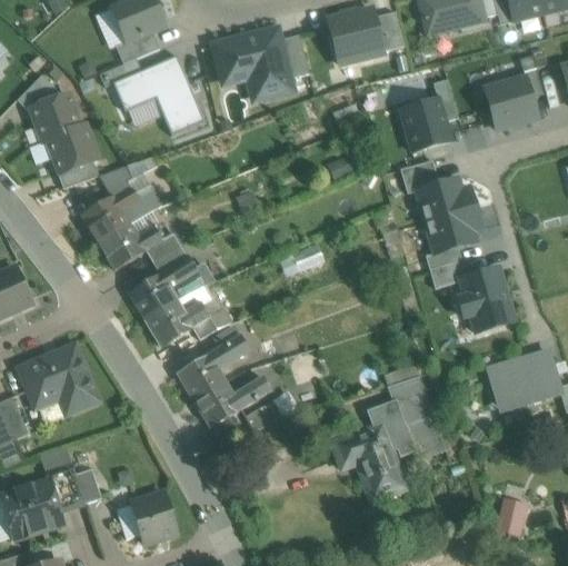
[(119,0),(111,3),(127,41),(155,30),(167,25),(156,0),(119,0)]
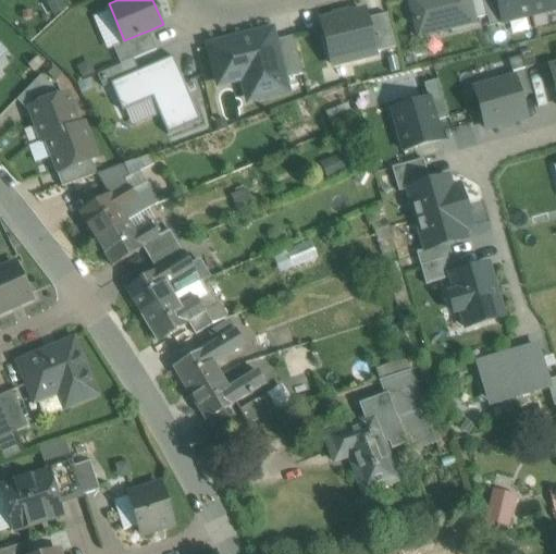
[(408,0),(418,33),(477,17),(476,14),(472,0),(408,0)]
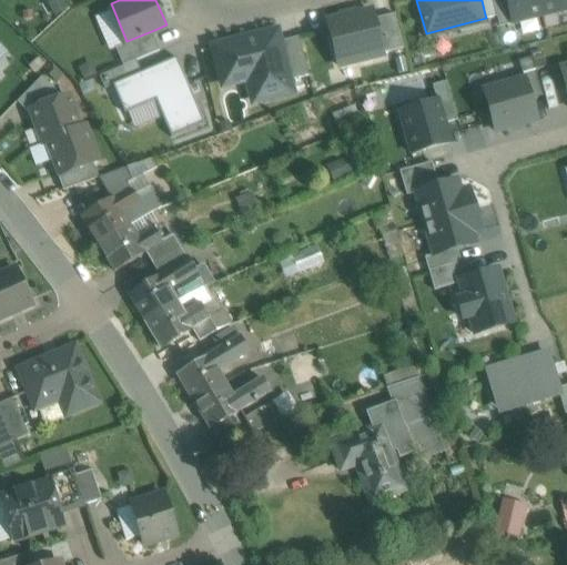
[(482,0),(485,14),(497,11),(495,0),(482,0)]
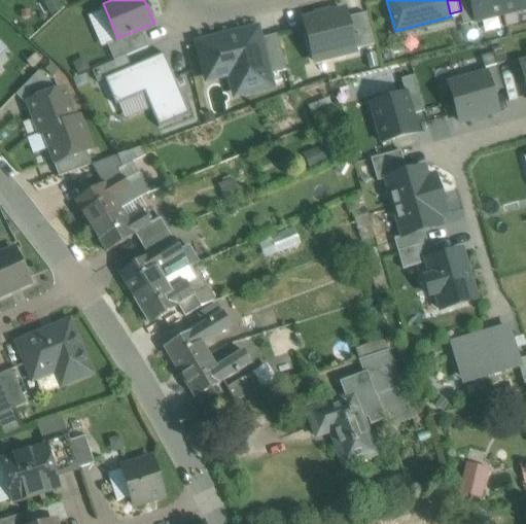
[(459,0),(461,10),(464,20),(474,19),(469,0),(459,0)]
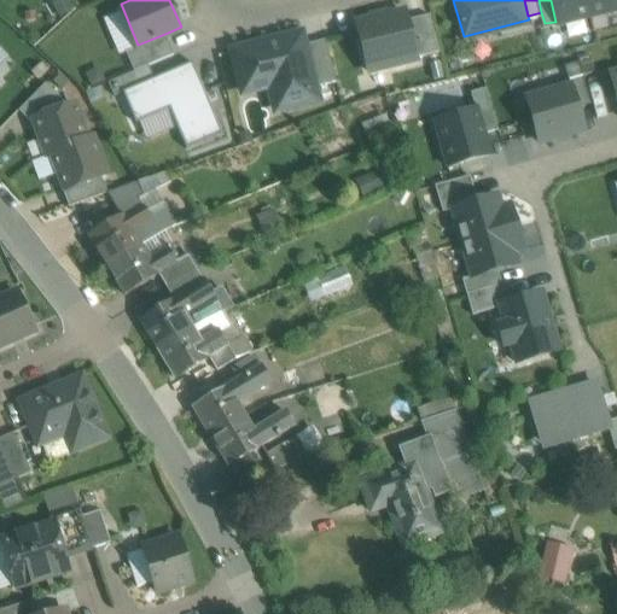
[(551,0),(556,22),(592,13),(588,0),(551,0)]
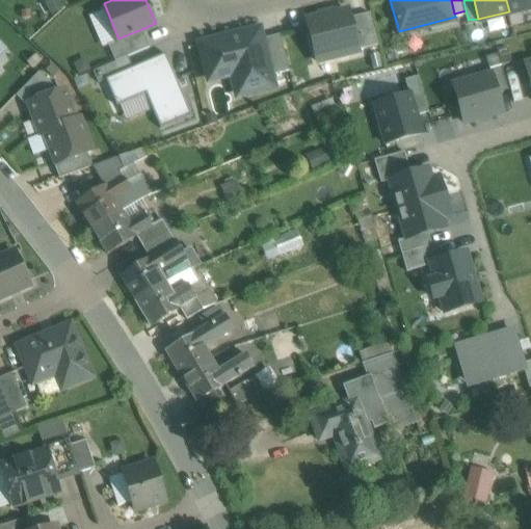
[(506,0),(509,11),(530,5),(530,0),(506,0)]
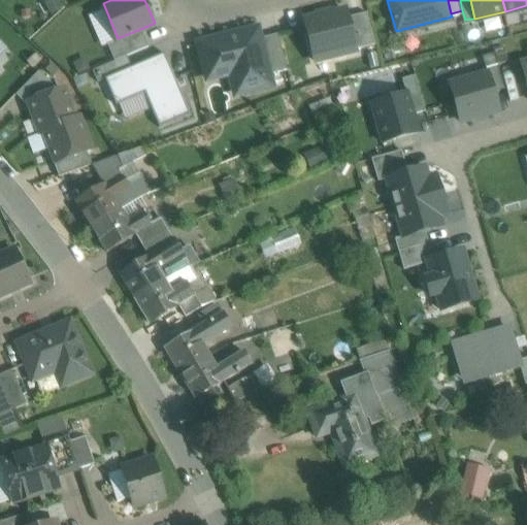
[(347,4),(304,13),(315,57),(357,47),(356,43),(349,13),(347,4)]
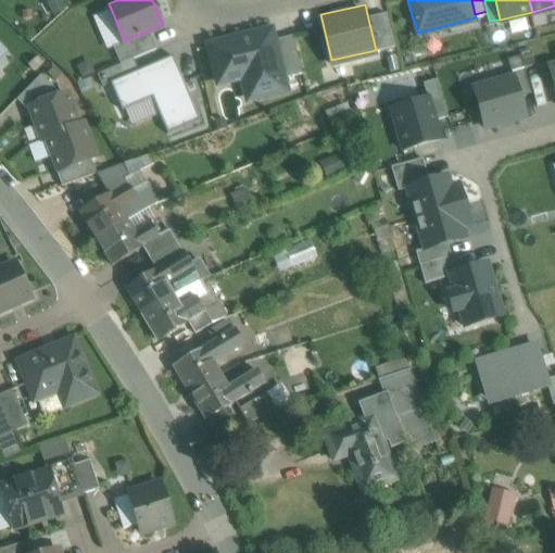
[(385,11),(367,14),(375,46),(391,42),(385,11)]
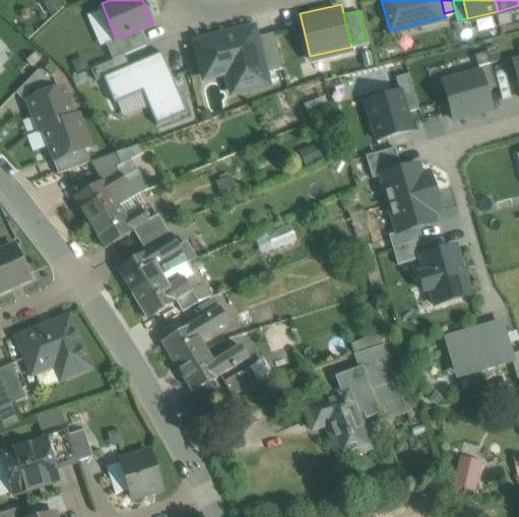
[(252,25),(194,41),(203,76),(233,69),(238,89),(266,82),(252,25)]
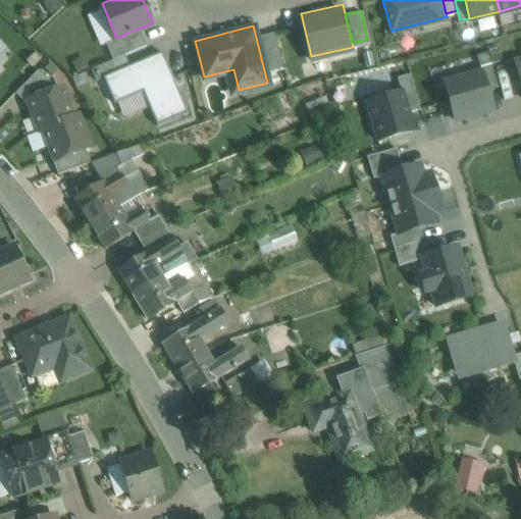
[(107,42),(114,57),(126,52),(148,44),(142,28),(116,38),(107,42)]
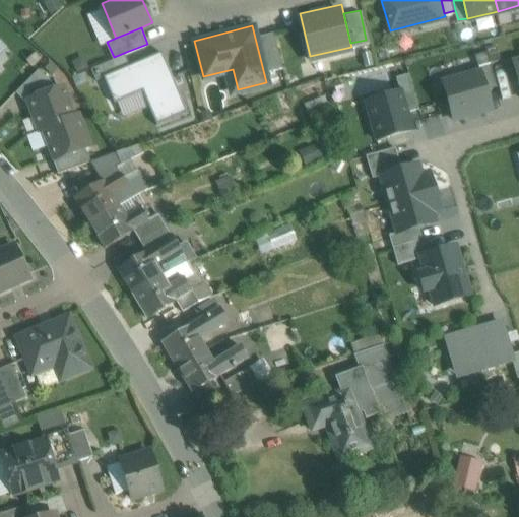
[(130,64),(105,73),(115,99),(142,87),(156,121),(187,109),(164,50),(130,64)]
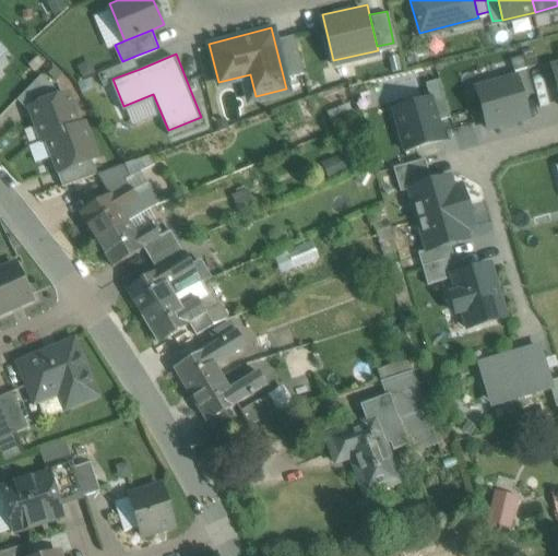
[(103,83),(113,79),(140,69),(135,56),(122,61),(98,72),(103,83)]
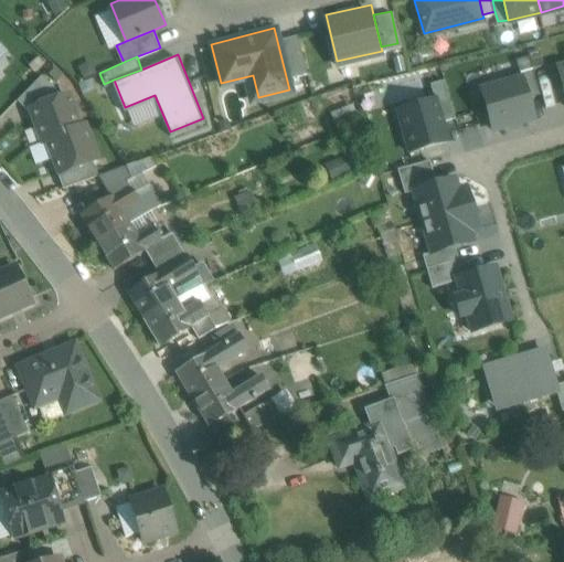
[(19,96),(29,104),(57,94),(56,87),(43,74),(19,96)]
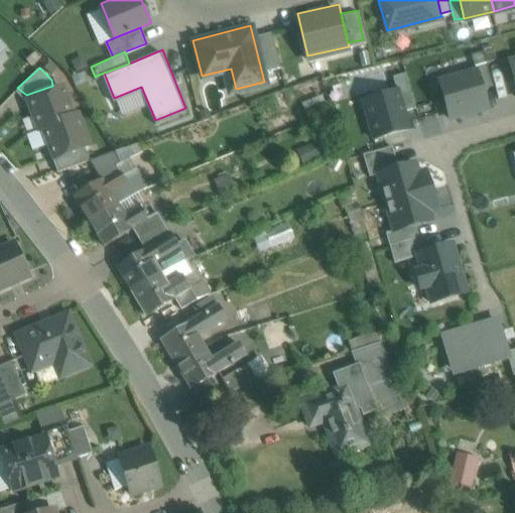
[(475,70),(438,80),(449,117),(486,107),(475,70)]
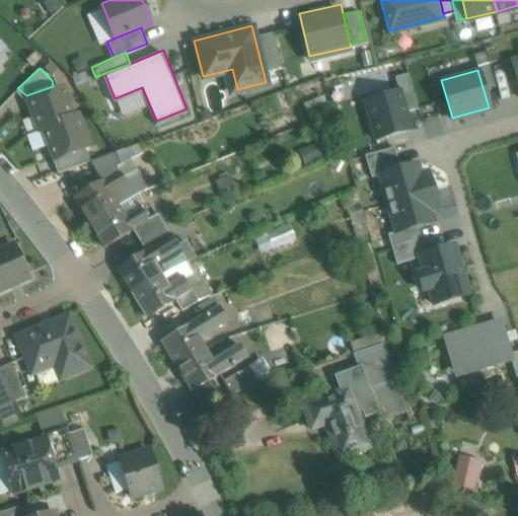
[(53,86),(26,95),(38,129),(44,128),(74,117),(63,83),(53,86)]
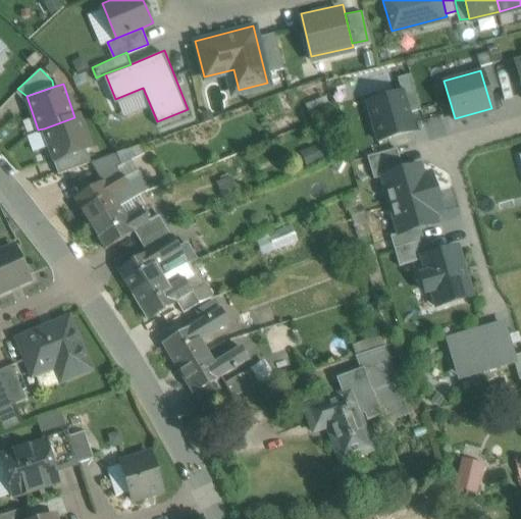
[(401,90),(366,100),(377,139),(412,128),(401,90)]
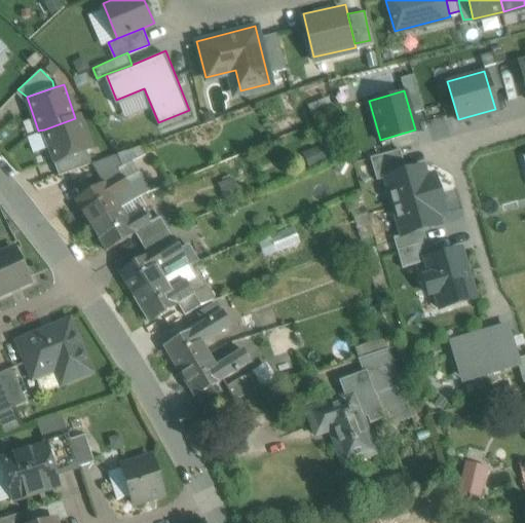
[(75,118),(44,129),(54,158),(85,148),(91,146),(82,116),(75,118)]
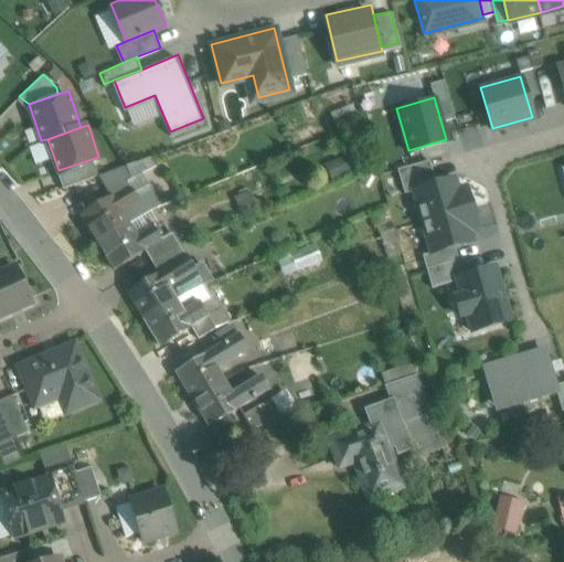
[(92,159),(59,170),(63,186),(97,175),(92,159)]
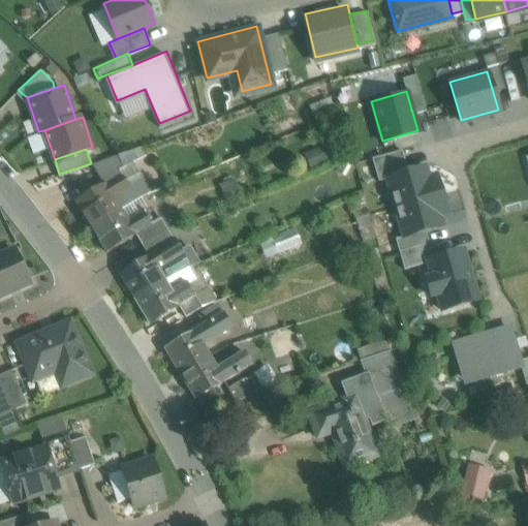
[(117,154),(91,163),(103,183),(104,184),(109,181),(105,177),(105,176),(117,169),(123,166),(117,154)]
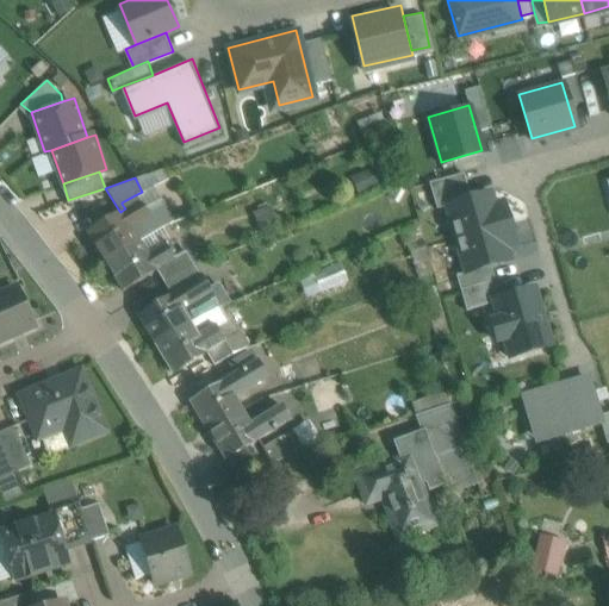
[(490,189),(445,204),(454,237),(509,222),(502,199),(493,201),(490,189)]
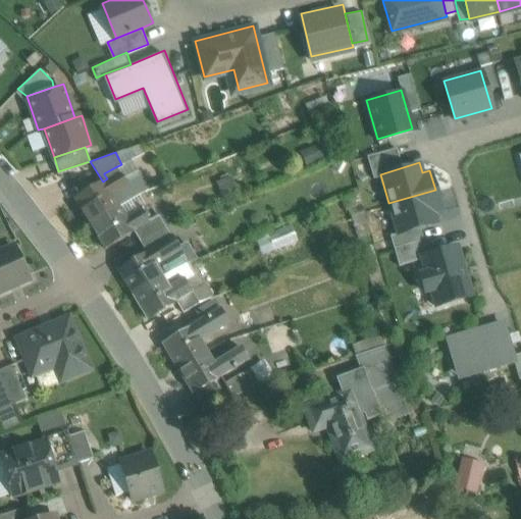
[(160,163),(132,173),(138,191),(144,189),(156,185),(166,180),(160,163)]
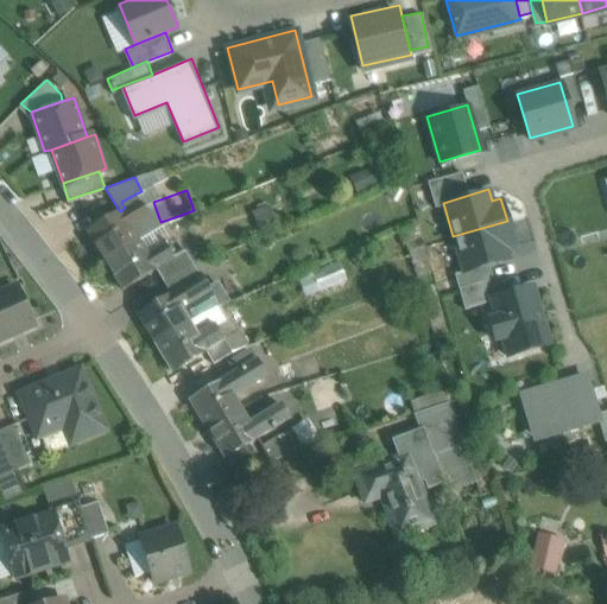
[(125,208),(120,211),(119,210),(87,230),(105,259),(137,239),(145,234),(137,221),(147,215),(134,195),(121,203),(125,208)]
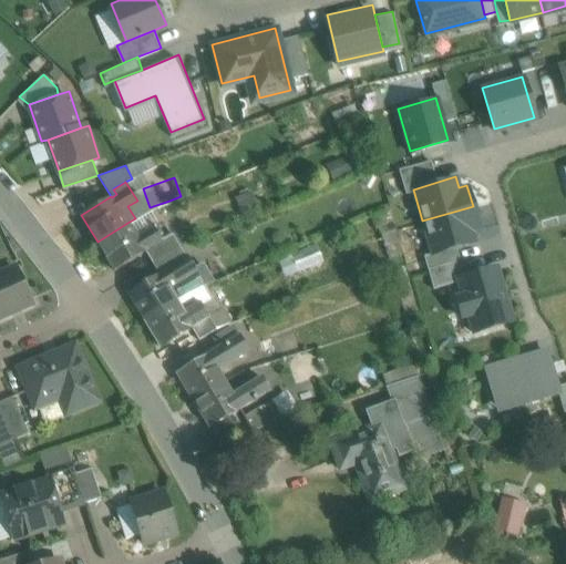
[(170,201),(156,205),(158,213),(173,207),(170,201)]
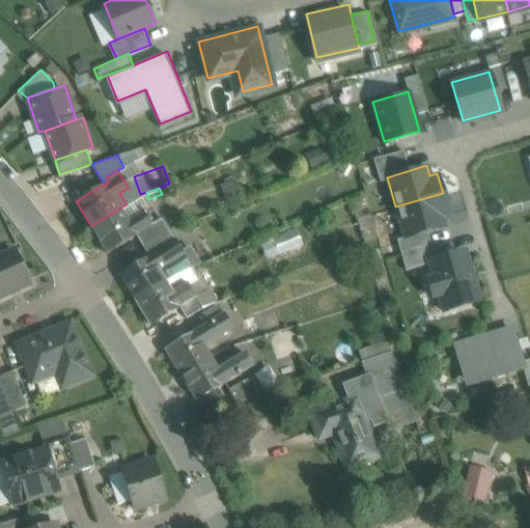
[(443,193),(395,206),(403,237),(444,225),(441,215),(449,213),(443,193)]
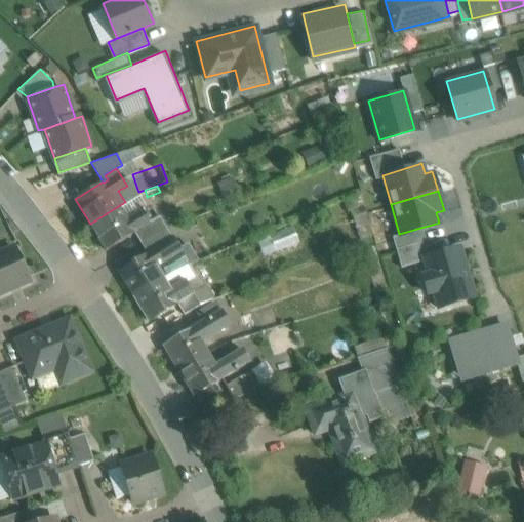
[(118,206),(90,224),(105,248),(133,232),(133,231),(149,221),(139,206),(123,215),(118,206)]
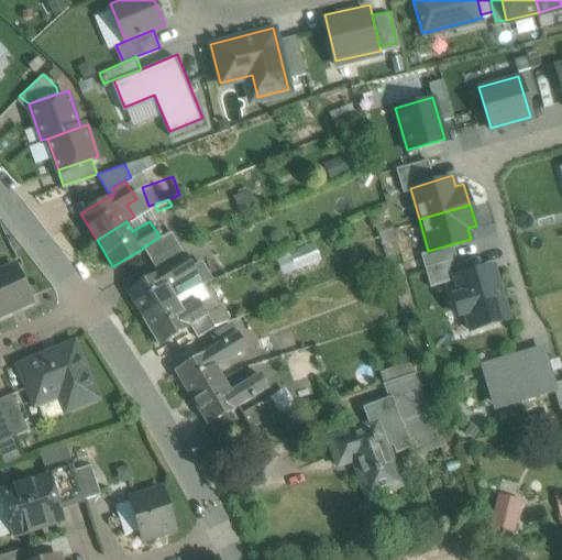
[(169,230),(160,237),(143,248),(143,249),(150,260),(154,257),(154,256),(177,242),(169,230)]
